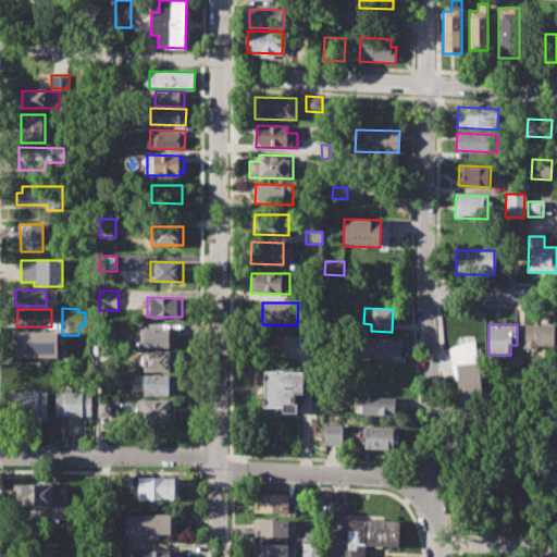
[(525,324),(555,324),(555,351),(525,351),(525,324)]
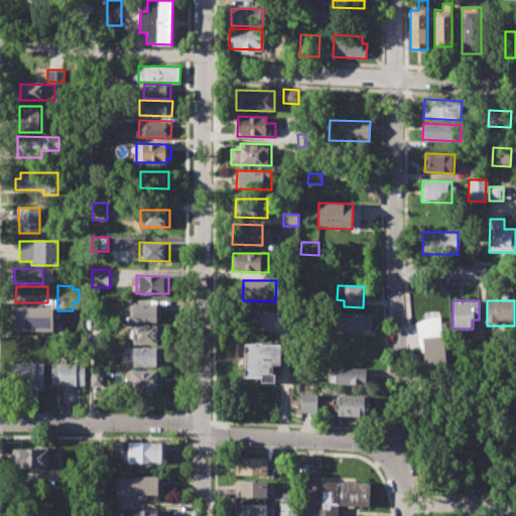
[(133,304),(160,304),(159,321),(133,321),(133,304)]
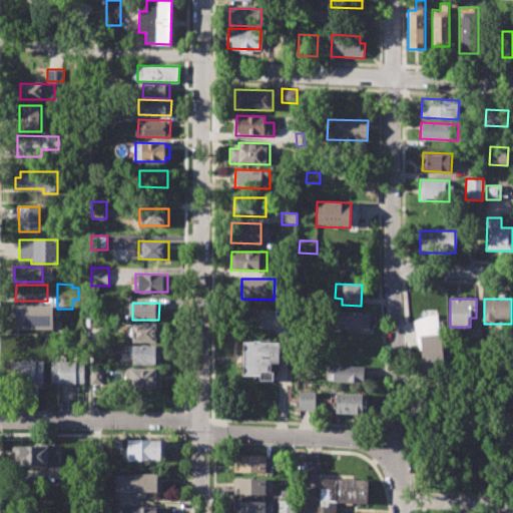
[(52,306),(13,306),(14,330),(52,330),(52,306)]
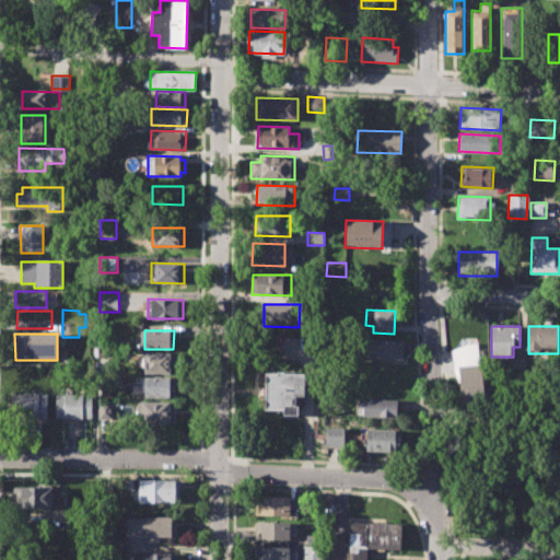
[(366,340),(404,341),(403,362),(366,361),(366,340)]
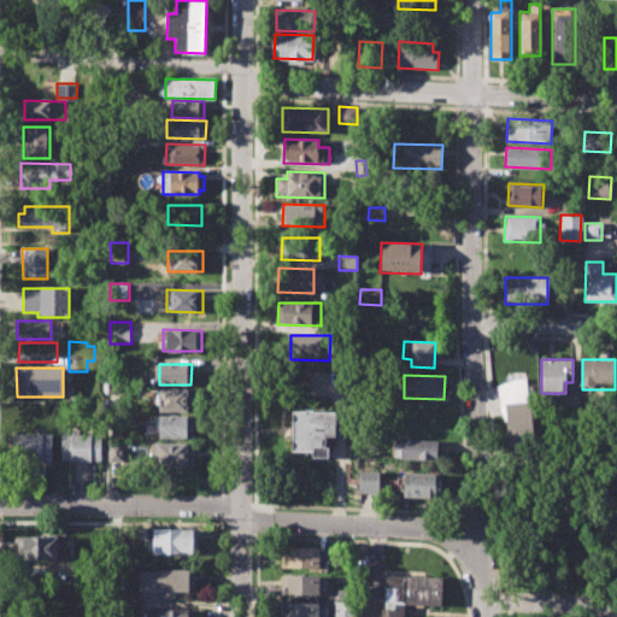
[(159,389),(189,389),(189,411),(158,411),(159,389)]
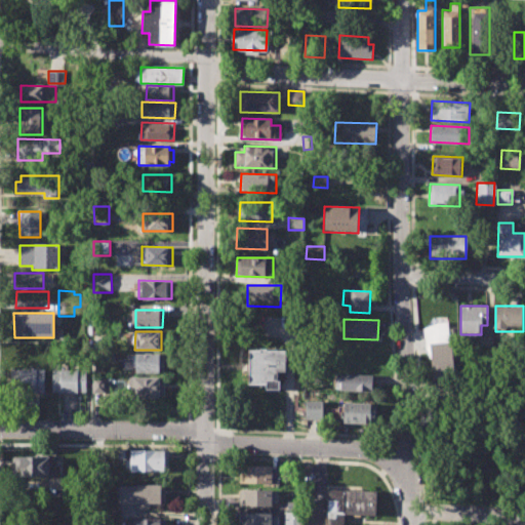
[(423,338),(437,337),(437,342),(454,341),(457,371),(433,374),(430,350),(425,351),(423,338)]
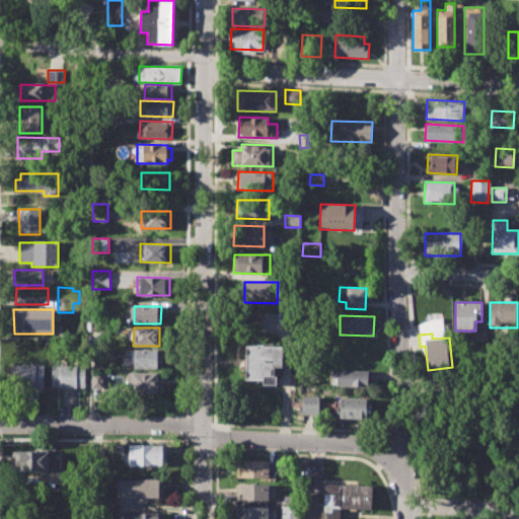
[(245,347),(284,347),(284,367),(276,367),(276,374),(280,374),(280,386),(262,386),(262,380),(245,380),(245,347)]
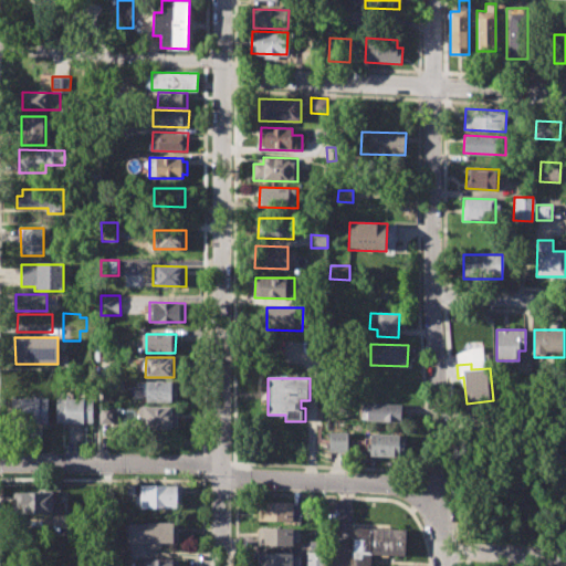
[(107,379),(122,380),(122,391),(107,391),(107,379)]
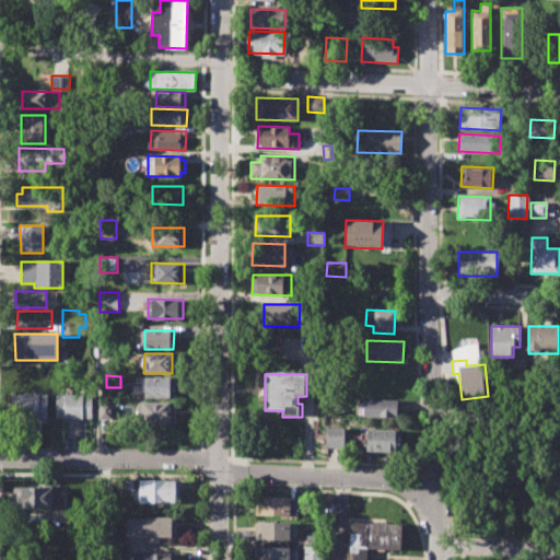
[(143,378),(172,378),(171,397),(143,397),(143,378)]
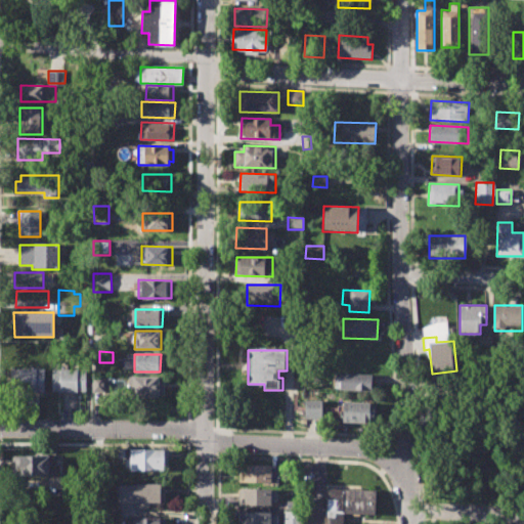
[(51,367),(87,368),(86,392),(51,391),(51,367)]
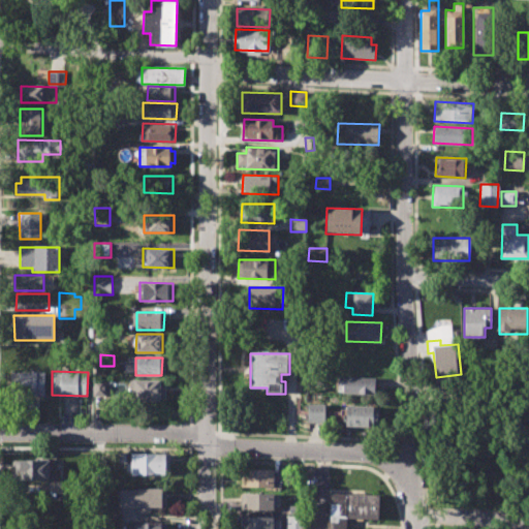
[(10,372),(45,372),(45,396),(10,395),(10,372)]
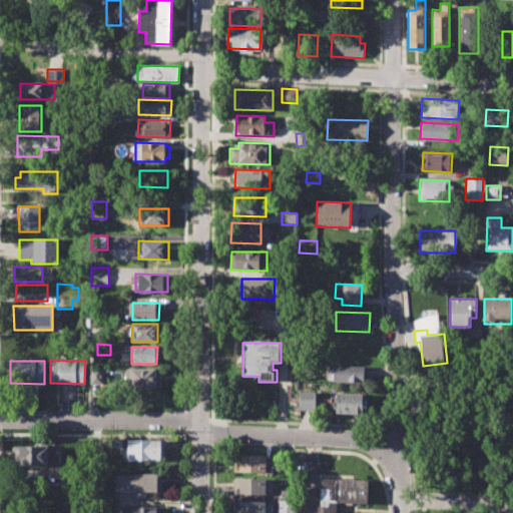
[(334,366),(364,367),(363,383),(333,382),(334,366)]
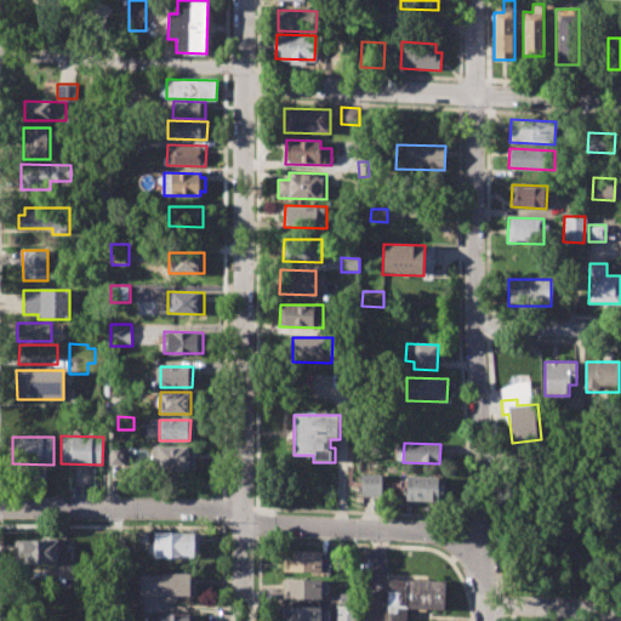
[(109,446),(125,446),(125,463),(109,463),(109,446)]
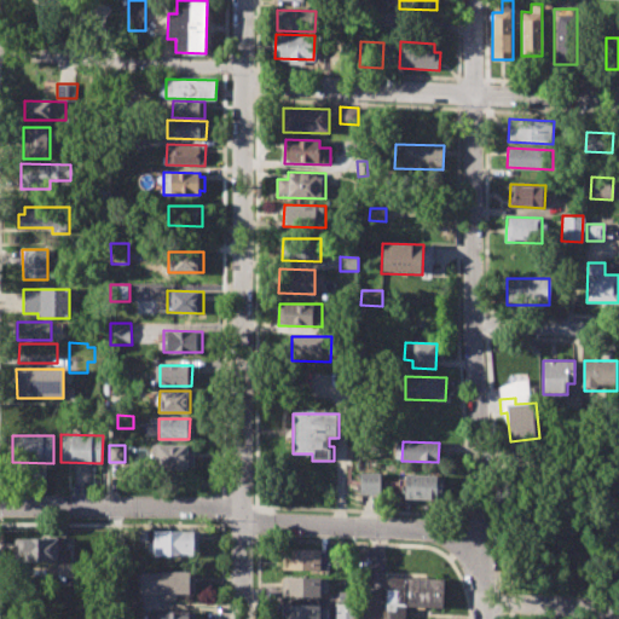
[(152,445),(194,446),(194,469),(151,469),(152,445)]
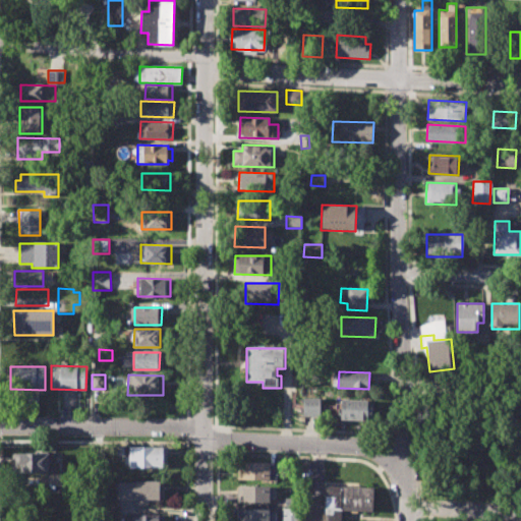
[(335,403),(341,403),(341,398),(373,399),(373,420),(341,420),(341,416),(335,416),(335,403)]
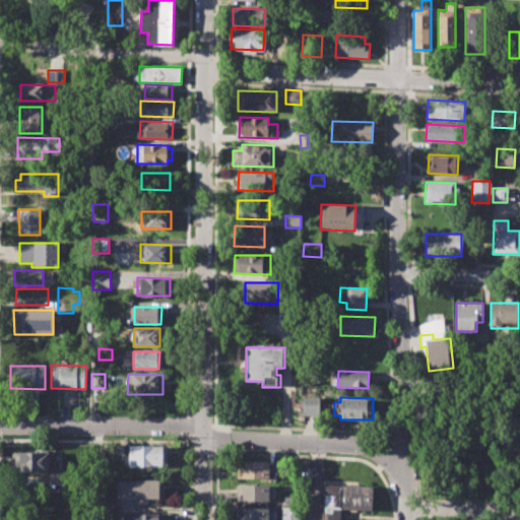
[(302,398),(321,398),(320,415),(302,415),(302,398)]
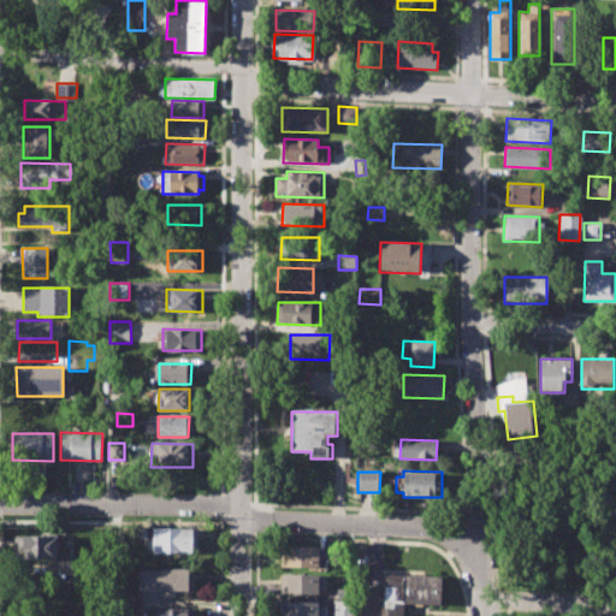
[(154,528),(197,529),(197,554),(154,554),(154,528)]
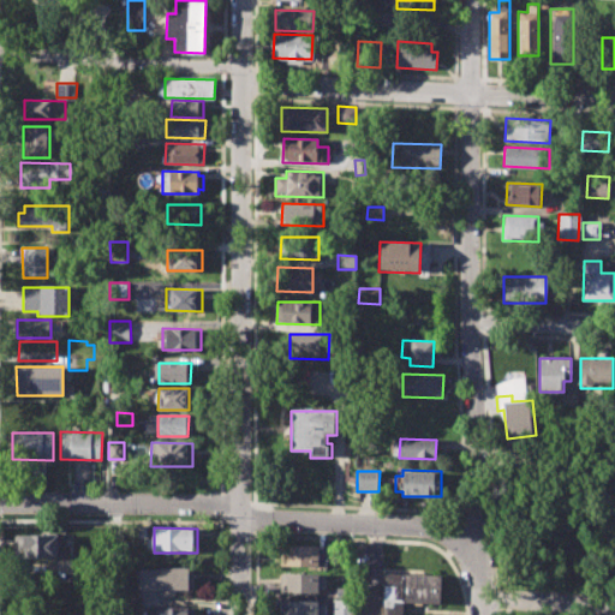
[(16,535),(60,533),(60,559),(16,559),(16,535)]
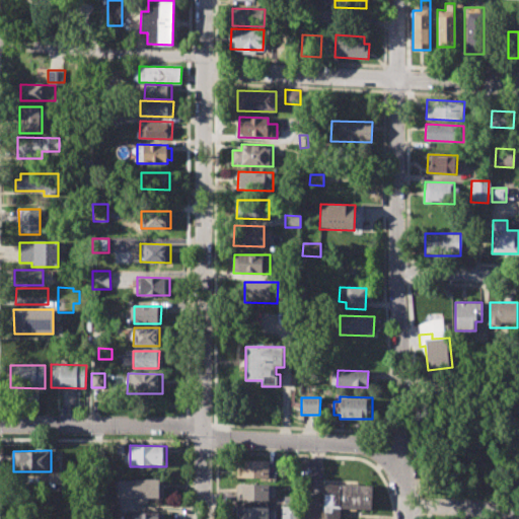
[(240,460),(273,461),(272,478),(240,478),(240,460)]
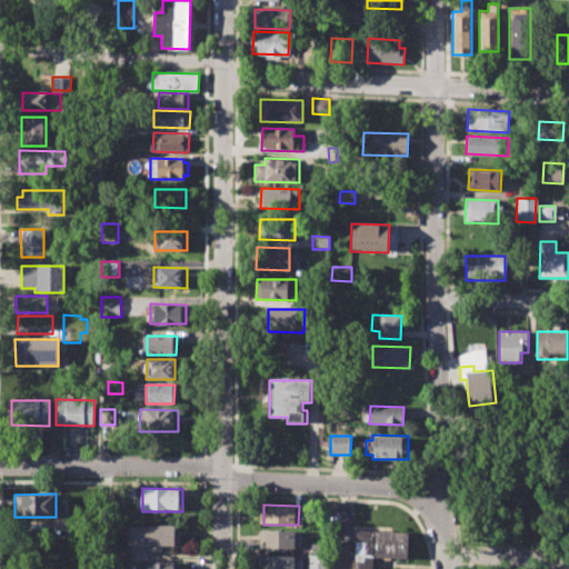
[(129,526),(180,526),(180,546),(129,545),(129,526)]
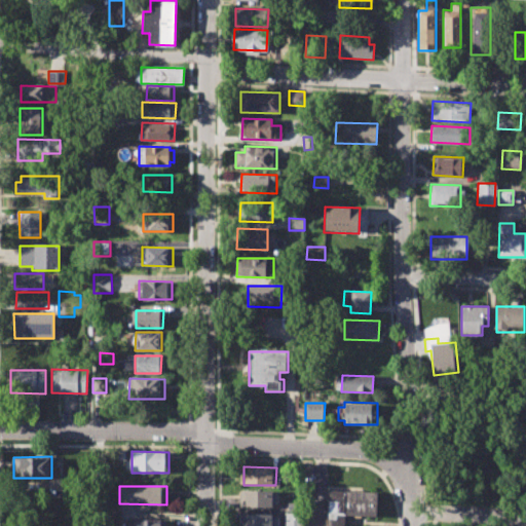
[(327,525),(329,490),(377,493),(375,516),(344,514),(343,525),(327,525)]
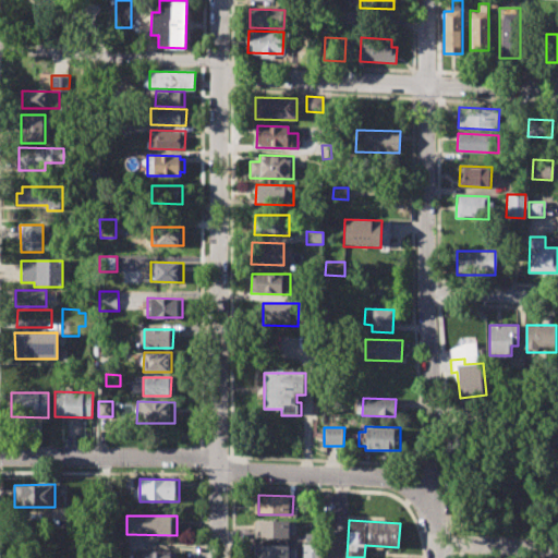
[(257,521),(295,522),(295,534),(288,534),(288,538),(257,538),(257,521)]
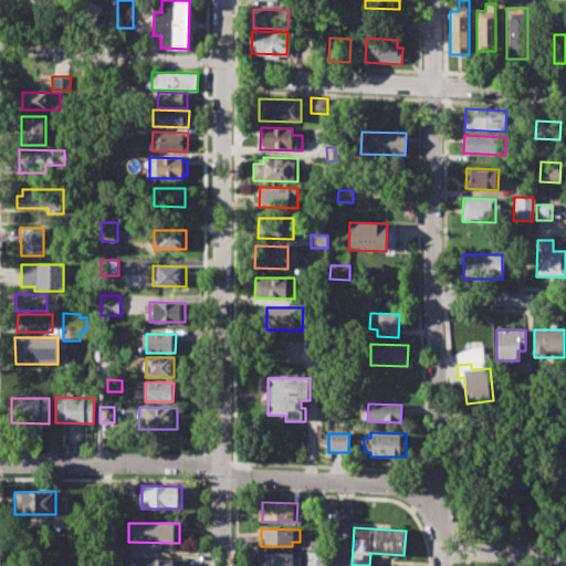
[(308,538),(323,538),(323,548),(308,548),(308,538)]
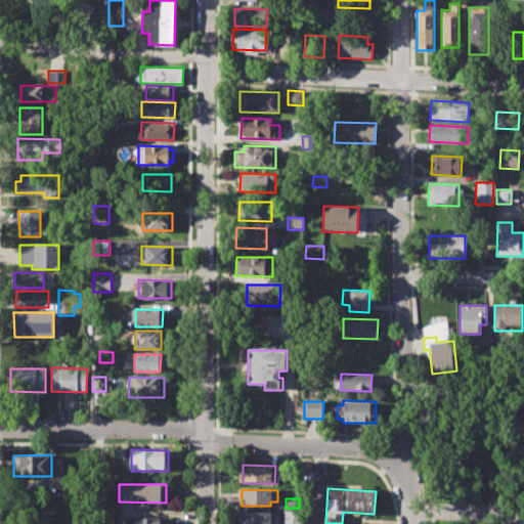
[(284,523),(284,512),(299,512),(299,523),(284,523)]
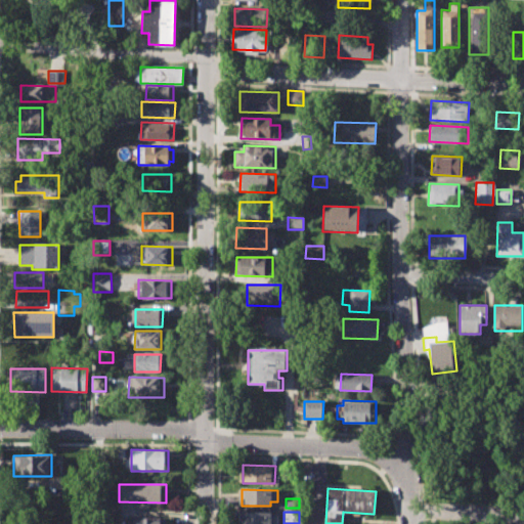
[(239,523),(239,513),(277,513),(277,523),(239,523)]
